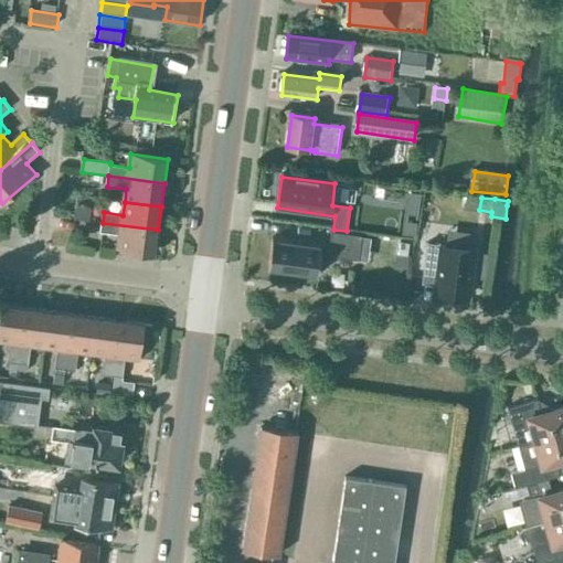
[(77,208),(76,220),(92,221),(93,210),(77,208)]
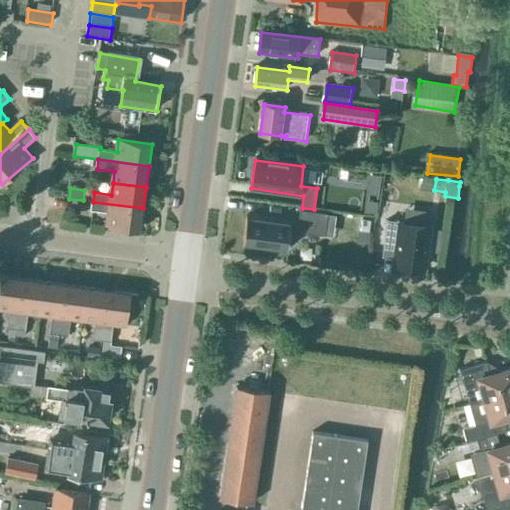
[(140,231),(143,208),(93,202),(92,211),(109,214),(107,226),(140,231)]
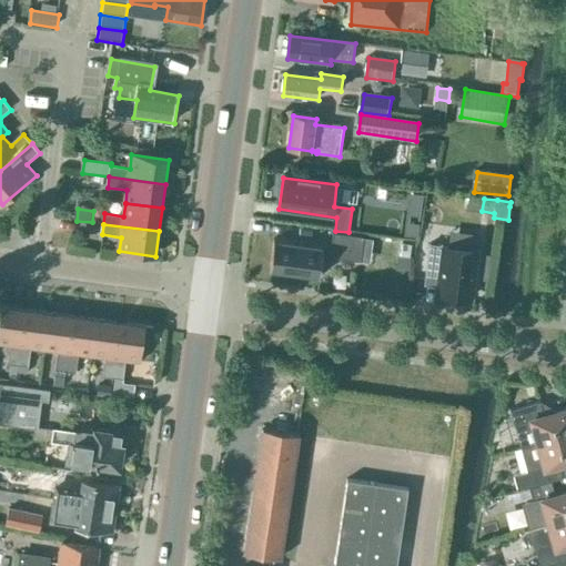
[(362,263),(365,238),(334,234),(332,250),(324,249),(324,248),(275,241),(271,272),(320,279),(323,256),(331,256),(331,259),(362,263)]
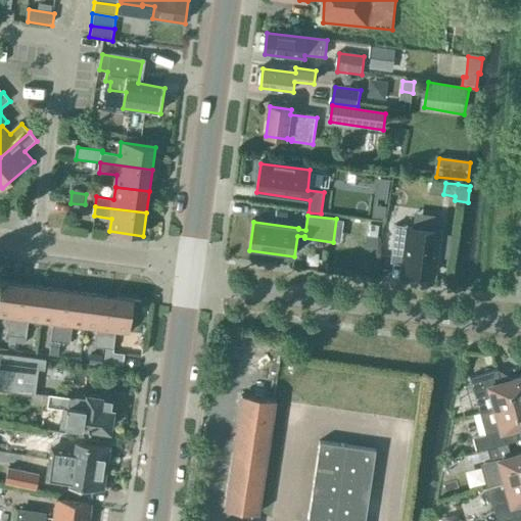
[(371,225),(370,236),(378,237),(380,226),(371,225)]
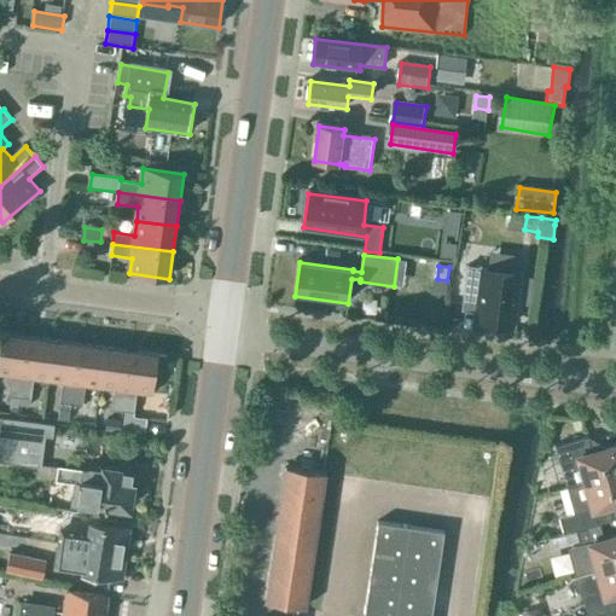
[(515,326),(522,275),(469,268),(464,306),(480,308),(477,321),(515,326)]
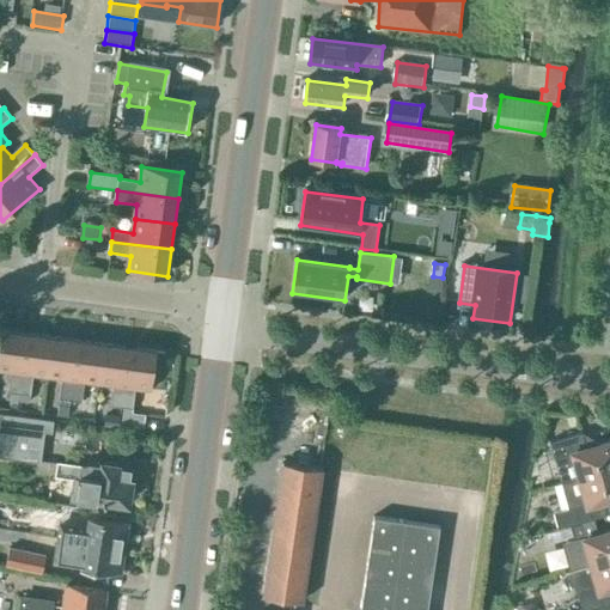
[(22,395),(29,335),(2,331),(0,351),(0,371),(12,373),(10,394),(13,394),(12,404),(19,406),(22,395)]
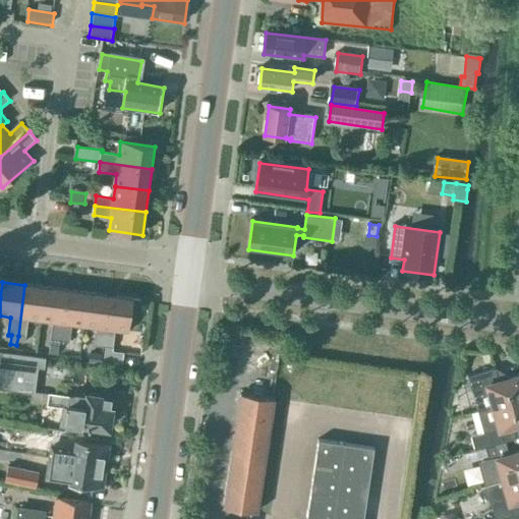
[(30,320),(42,322),(47,288),(24,285),(18,336),(27,337),(30,320)]
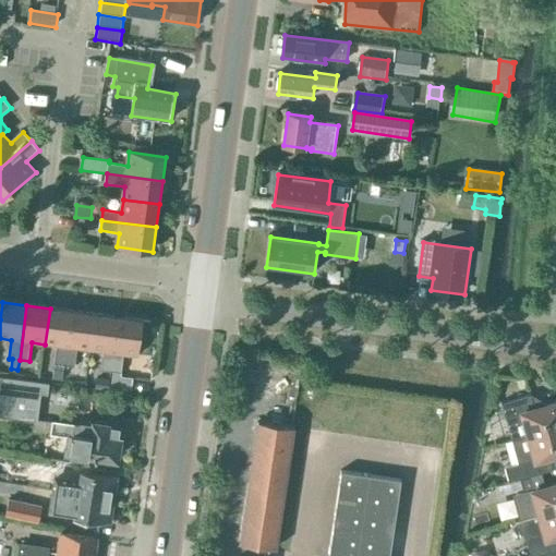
[(73,312),(50,309),(45,345),(58,347),(56,365),(65,366),(73,312)]
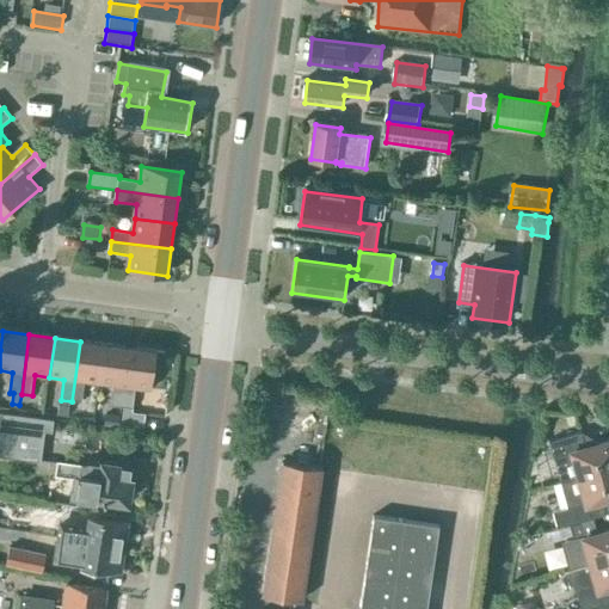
[(86,382),(100,385),(105,344),(80,342),(72,401),(84,403),(86,382)]
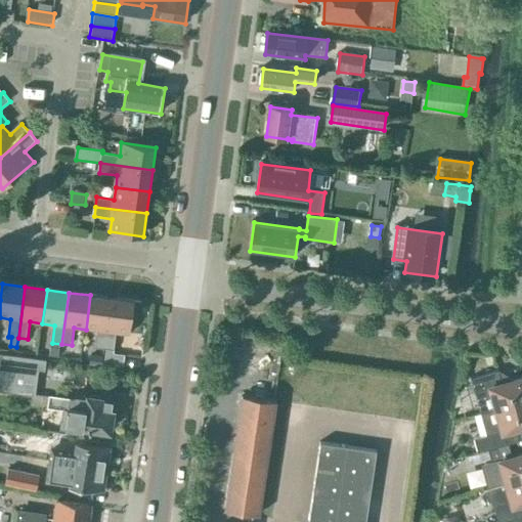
[(113,298),(90,295),(86,330),(98,331),(96,348),(105,349),(113,298)]
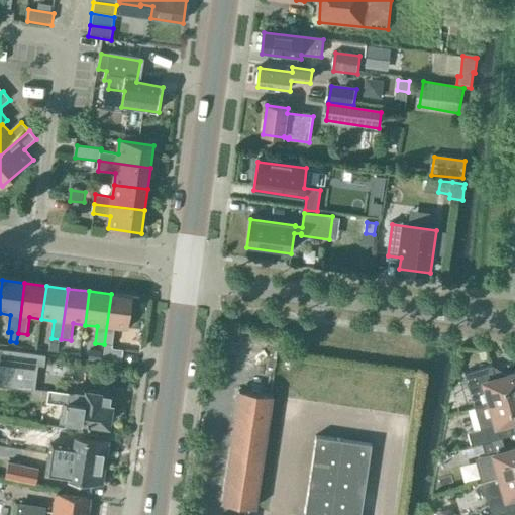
[(116,329),(128,330),(133,297),(111,294),(104,344),(114,346),(116,329)]
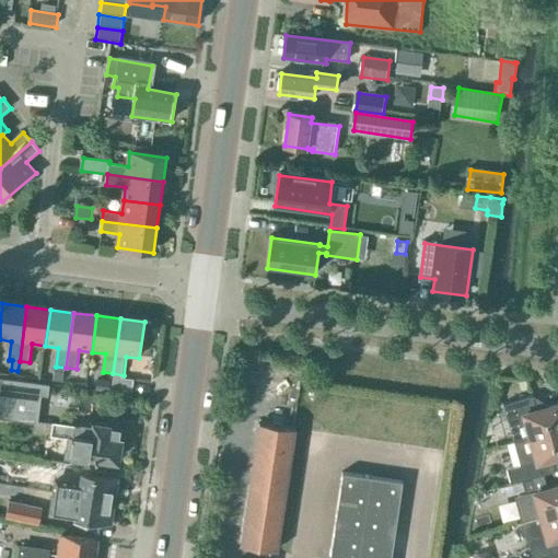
[(54,382),(65,384),(67,372),(67,370),(56,369),(54,382)]
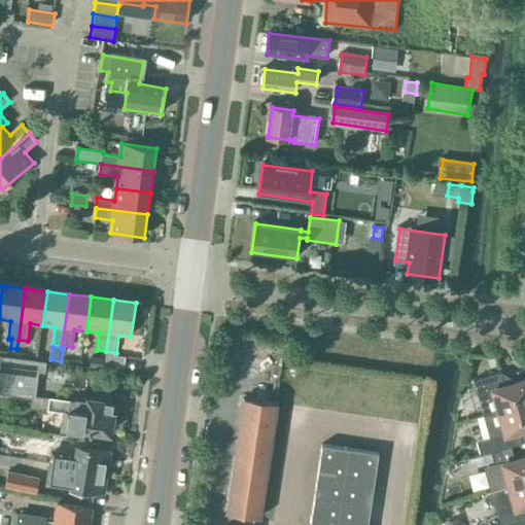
[(0,357),(0,374),(2,374),(0,389),(0,393),(36,398),(41,362),(0,357)]
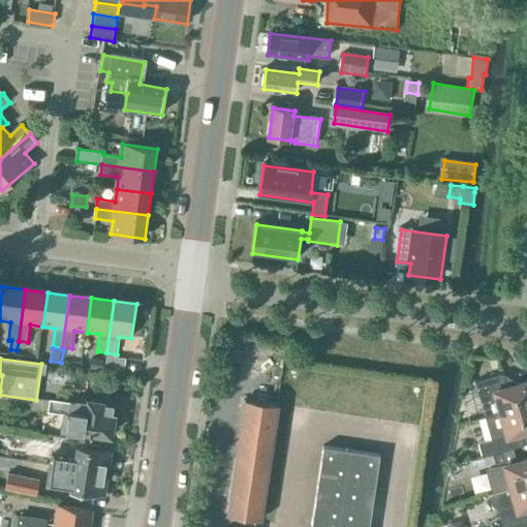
[(504,375),(476,382),(487,419),(524,408),(526,407),(526,382),(508,388),(504,375)]
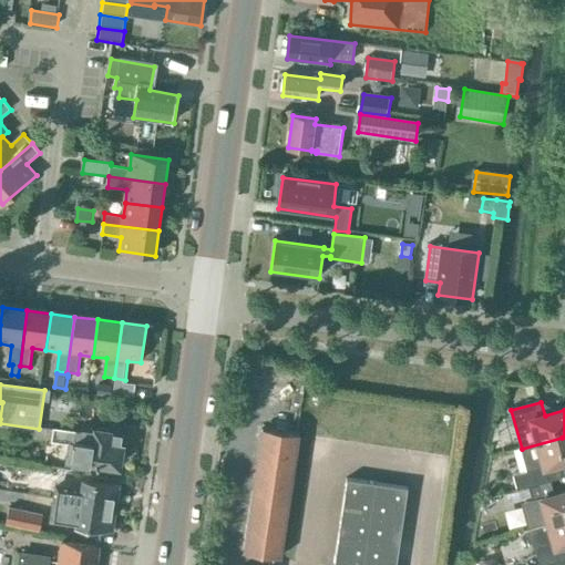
[(112,431),(95,429),(95,432),(83,431),(83,433),(55,429),(53,440),(70,442),(68,460),(119,468),(120,464),(122,465),(124,451),(122,451),(123,437),(111,435),(112,431)]
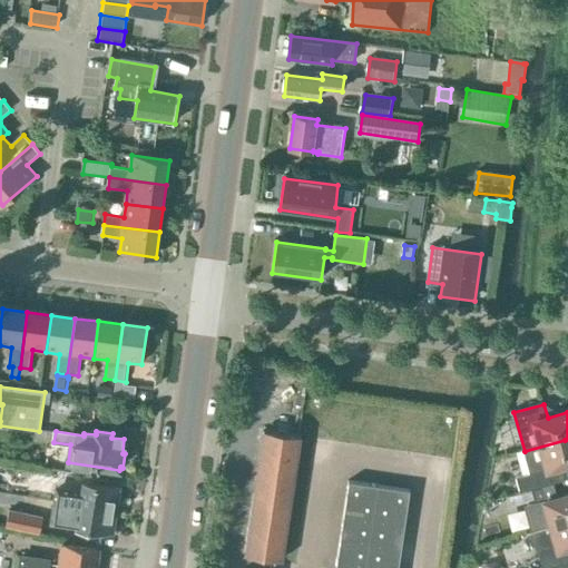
[(302,437),(265,431),(246,556),(283,561),(302,437)]
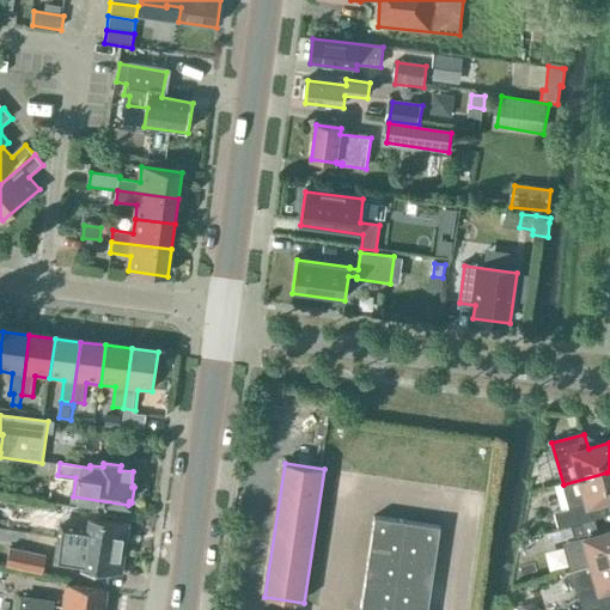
[(609,471),(607,473),(563,485),(569,510),(555,513),(560,530),(572,526),(596,520),(607,517),(603,501),(609,499),(609,471)]
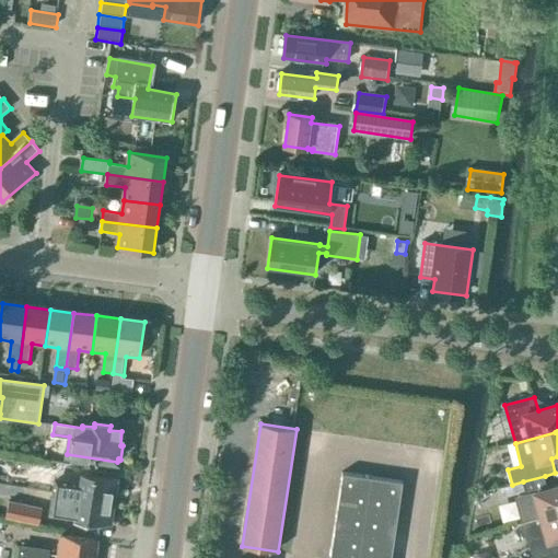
[(51,491),(54,475),(32,472),(30,488),(51,491)]
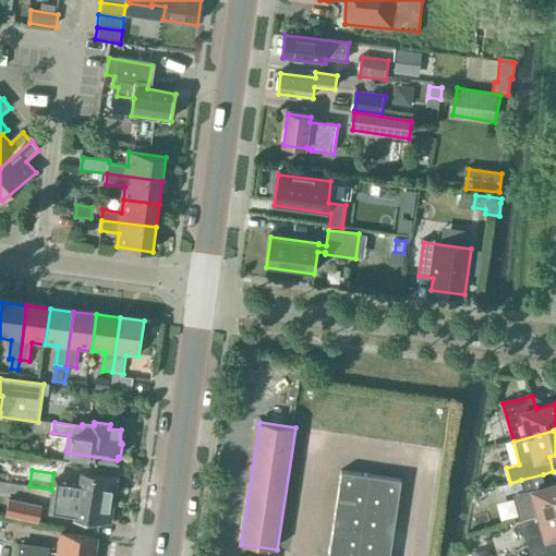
[(55,480),(52,491),(113,500),(118,478),(83,472),(82,484),(55,480)]
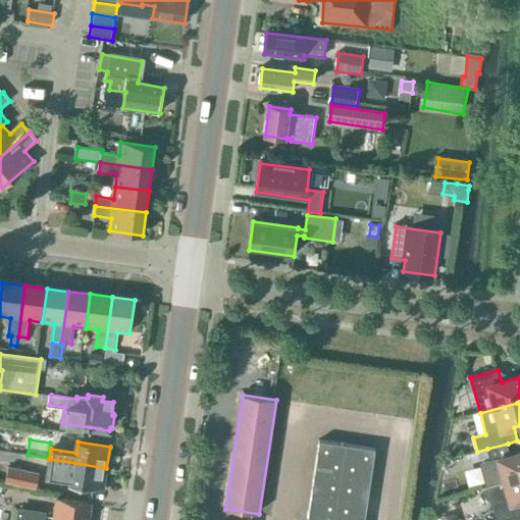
[(365,519),(376,450),(320,442),(308,519),(365,519)]
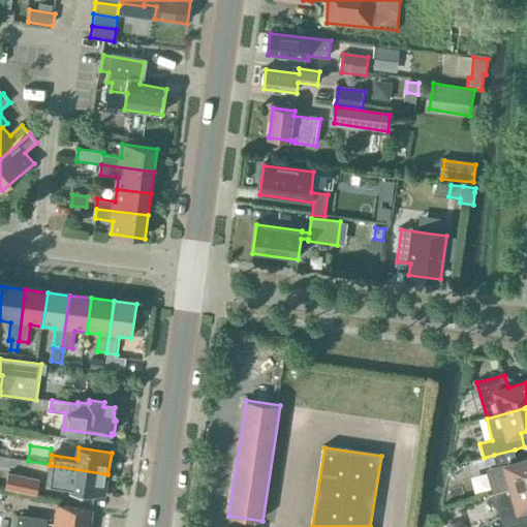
[(486,469),(493,494),(513,489),(526,484),(526,460),(518,463),(515,450),(494,455),(497,466),(486,469)]
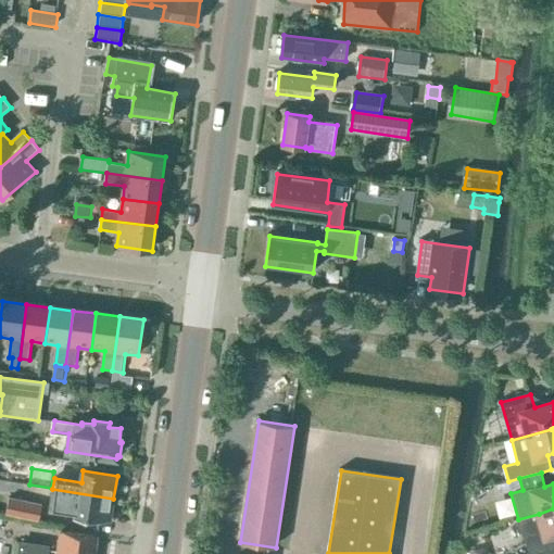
[(52,489),(49,512),(76,516),(110,521),(113,499),(52,489)]
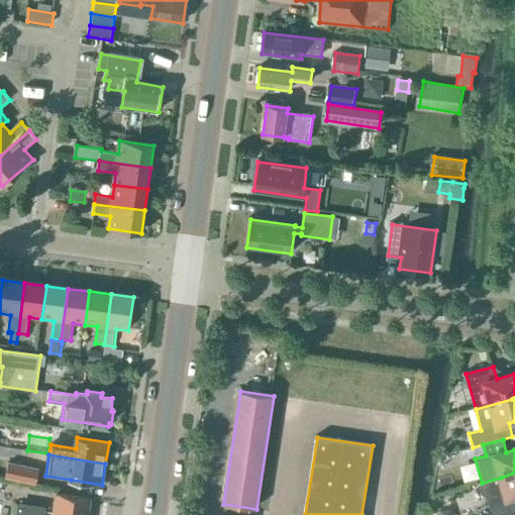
[(37,485),(40,470),(9,464),(6,479),(37,485)]
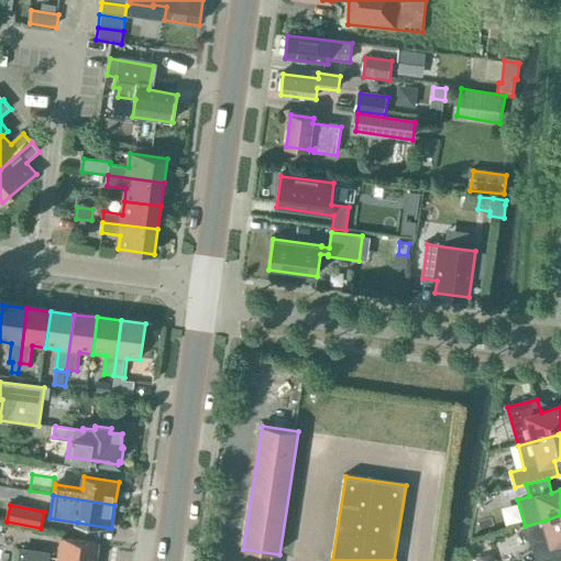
[(560,515),(546,520),(525,526),(524,526),(538,560),(548,560),(560,557),(560,515)]
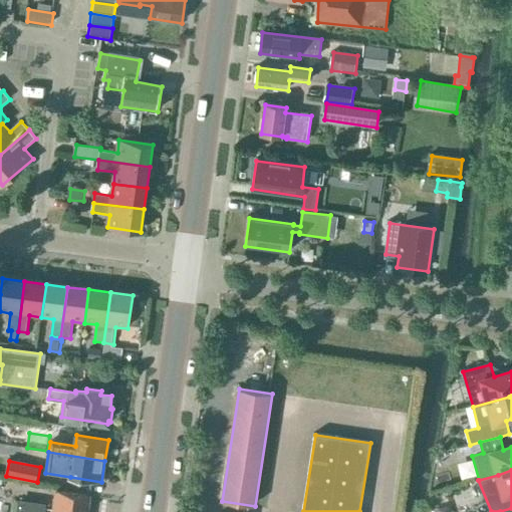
[(86,511),(89,496),(58,491),(54,511),(86,511)]
